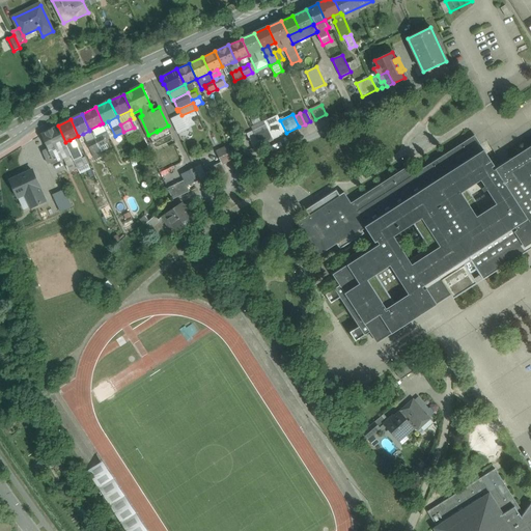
[(108,133),(104,123),(103,123),(100,124),(101,128),(103,133),(106,135),(108,134),(108,133)]
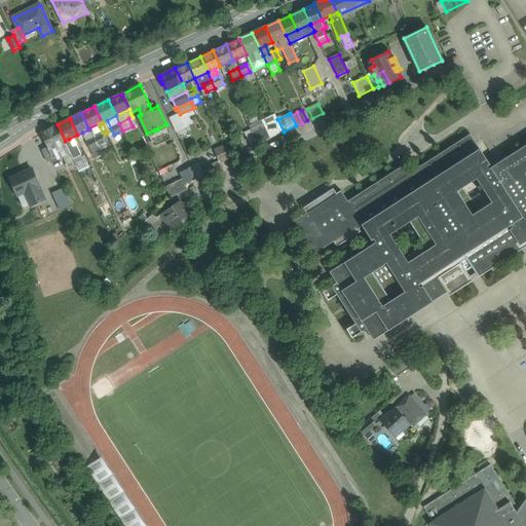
[(99,123),(88,128),(88,129),(91,132),(95,138),(102,134),(104,139),(109,137),(107,133),(105,134),(102,132),(100,126),(99,123)]
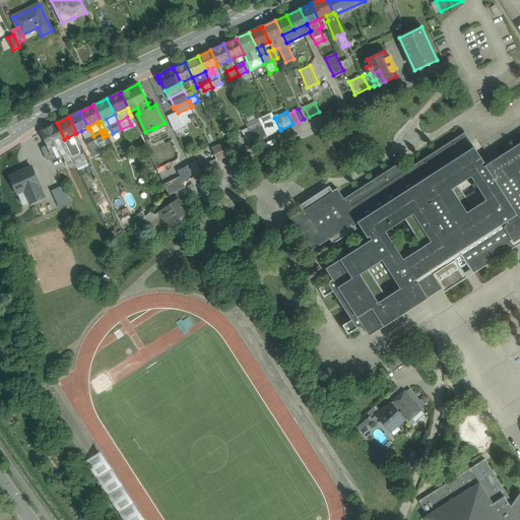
[(260,122),(248,128),(255,142),(267,136),(260,122)]
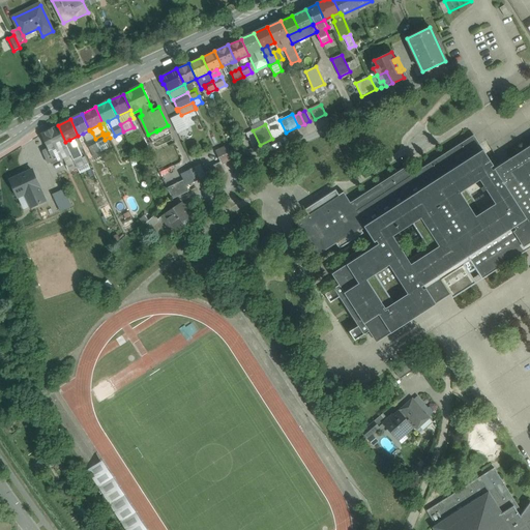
[(58,125),(41,134),(49,149),(50,150),(56,147),(65,142),(58,125)]
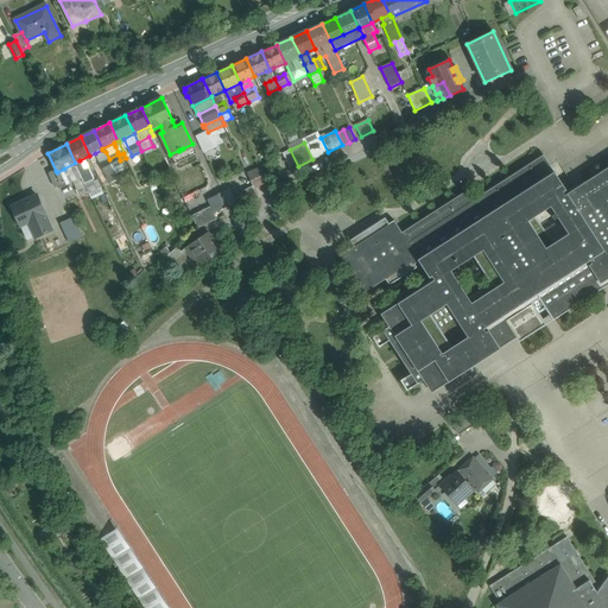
[(102,150),(95,153),(101,163),(109,159),(106,152),(102,150)]
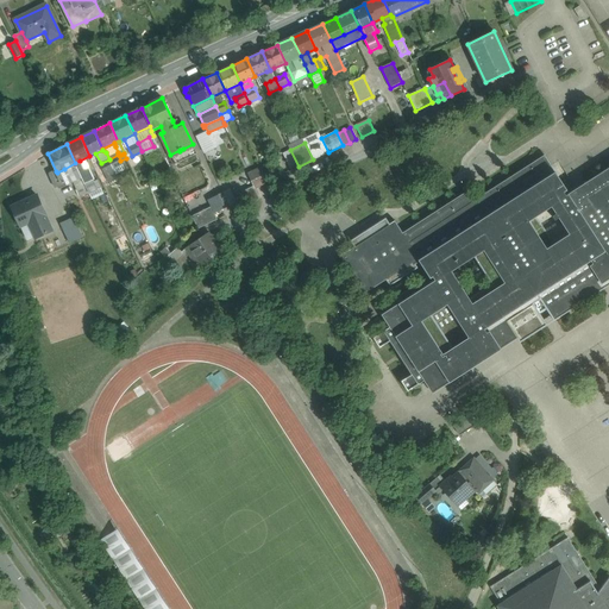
[(110,159),(114,169),(123,164),(120,161),(118,155),(110,159)]
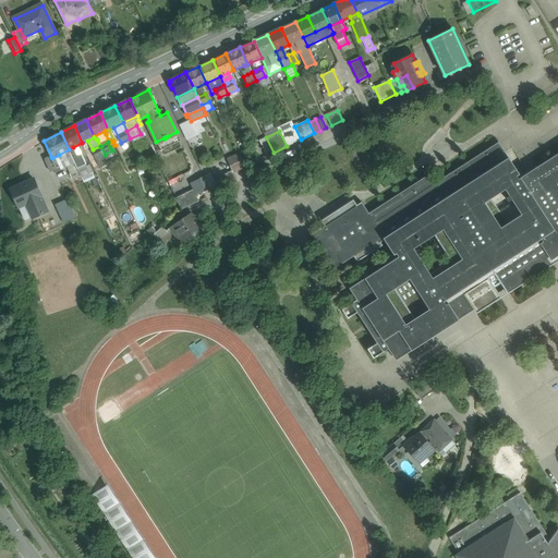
[(88,143),(82,145),(86,154),(93,152),(88,143)]
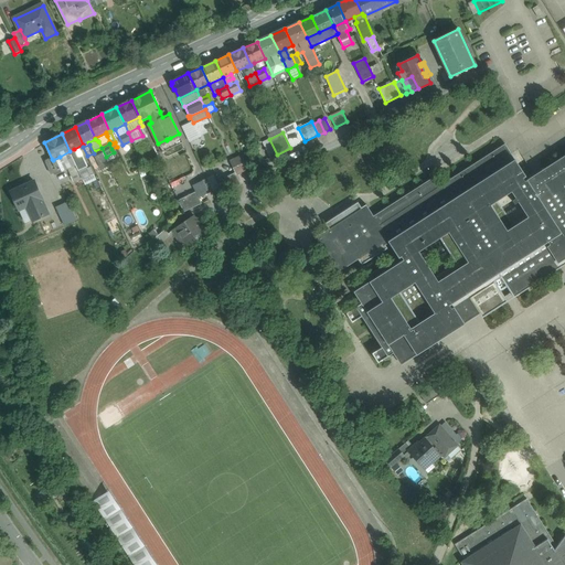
[(525,177),(504,145),(441,185),(436,176),(374,216),(366,205),(316,237),(338,273),(383,244),(384,246),(390,242),(402,262),(386,272),(383,267),(351,287),(362,304),(345,313),(352,322),(362,317),(382,347),(372,353),(379,363),(394,353),(401,364),(480,313),(470,298),(501,277),(514,297),(562,267),(560,263),(564,258),(564,156),(544,170),(525,182),(523,178),(525,177)]
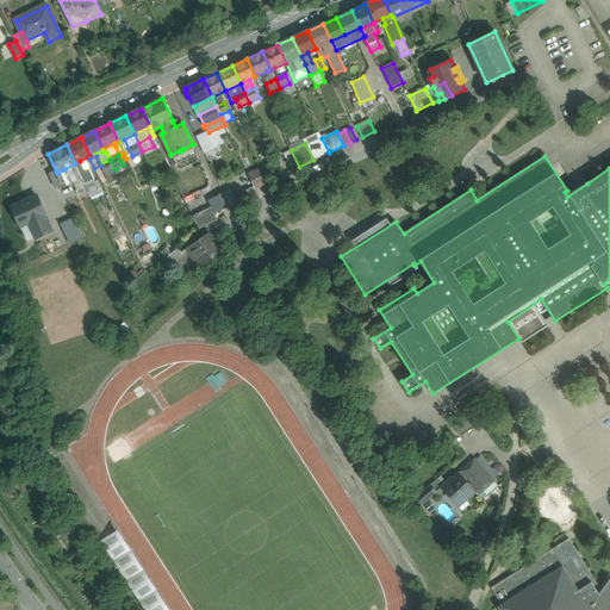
[(110,160),(101,163),(105,173),(114,169),(110,160)]
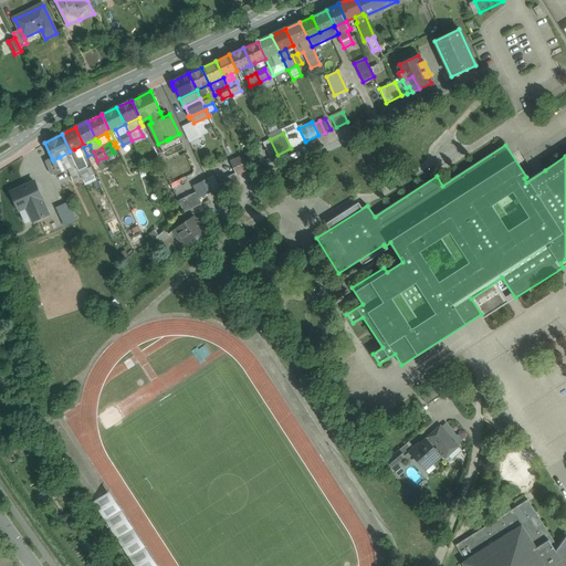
[(83,156),(80,157),(77,153),(74,149),(70,152),(79,170),(87,166),(83,156)]
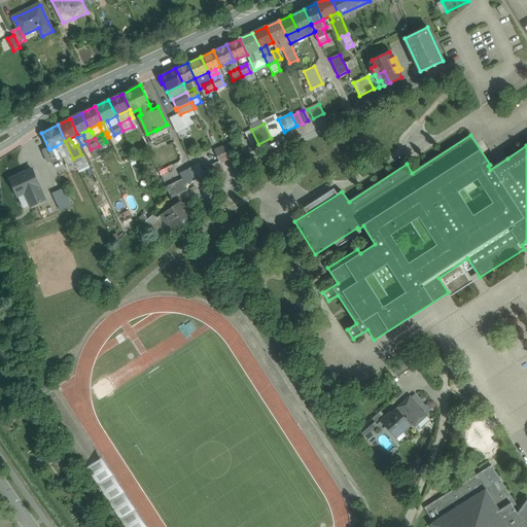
[(244,151),(239,139),(232,142),(237,154),(244,151)]
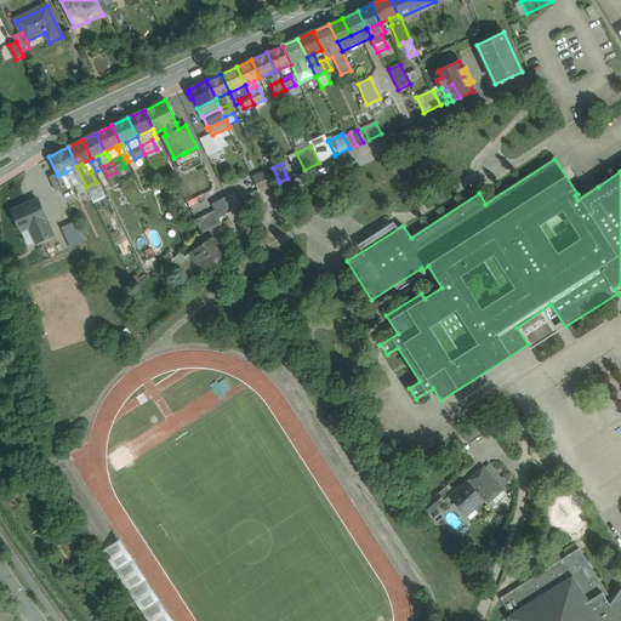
[(77,166),(66,172),(67,176),(70,175),(79,193),(78,193),(80,200),(83,199),(83,200),(91,197),(86,187),(77,166)]
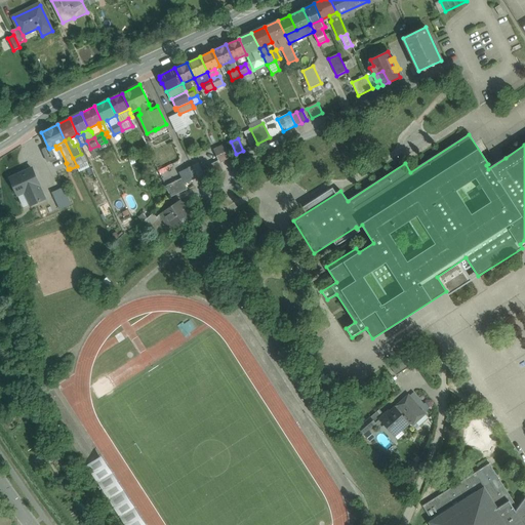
[(231,157),(226,145),(219,147),(225,159),(231,157)]
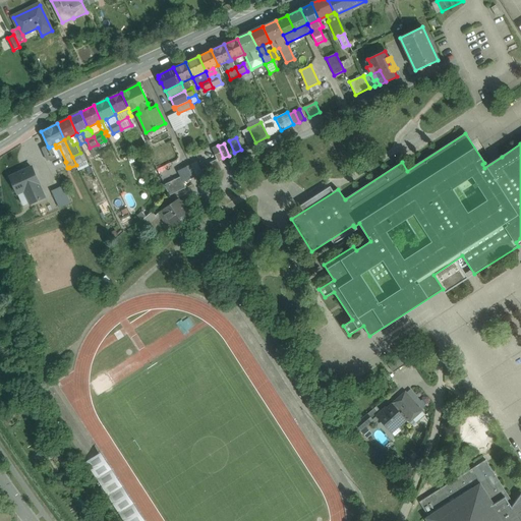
[(55,145),(49,148),(48,147),(43,149),(48,160),(60,155),(56,148),(55,145)]
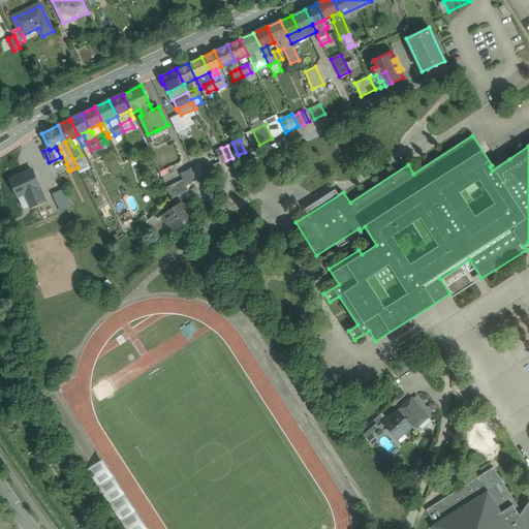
[(99,147),(91,150),(95,159),(102,155),(99,147)]
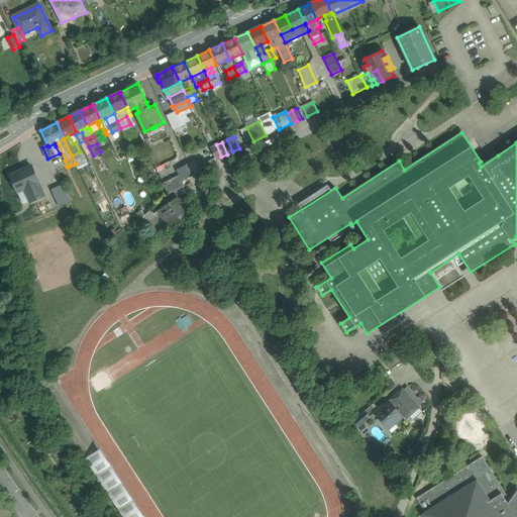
[(221,157),(216,144),(210,147),(215,158),(216,160),(221,157)]
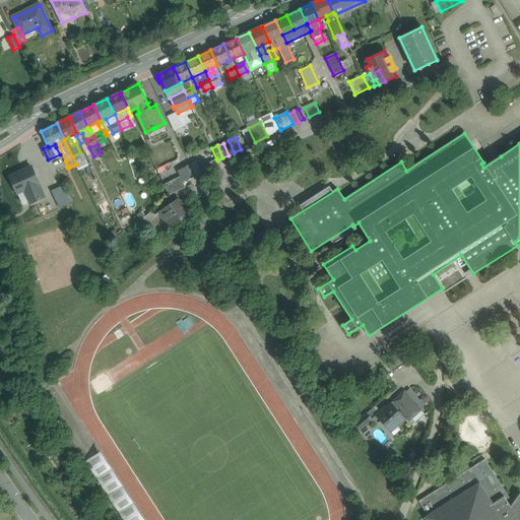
[(80,152),(72,156),(76,165),(84,160),(81,154),(80,152)]
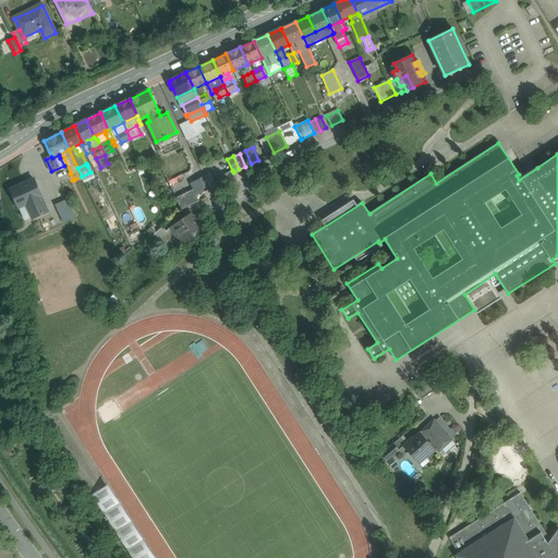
[(232,170),(214,180),(219,192),(238,182),(233,172),(232,170)]
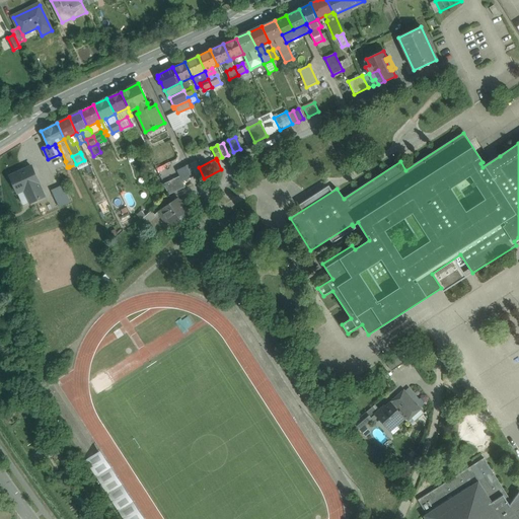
[(31,166),(10,176),(18,193),(30,188),(35,201),(45,197),(39,182),(31,166)]
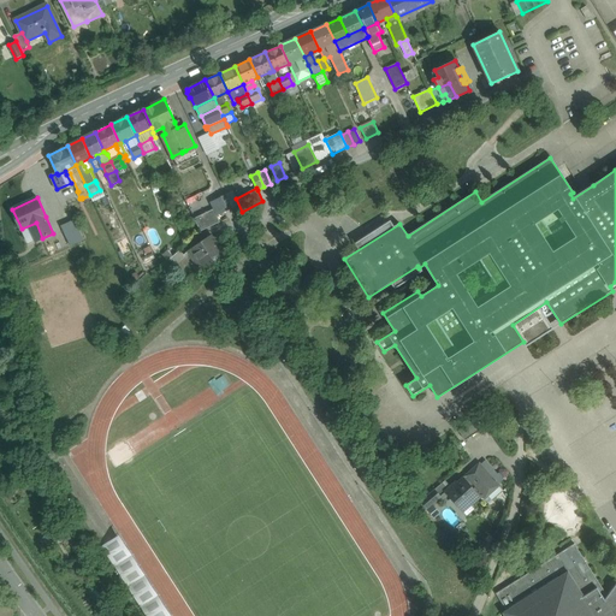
[(214,209),(194,218),(201,231),(220,221),(214,209)]
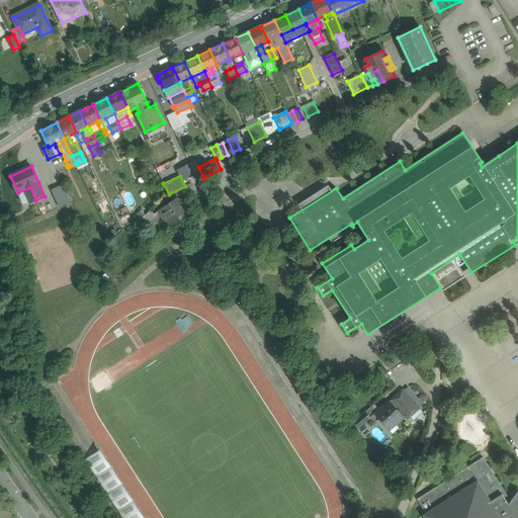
[(63,185),(57,188),(64,202),(70,200),(63,185)]
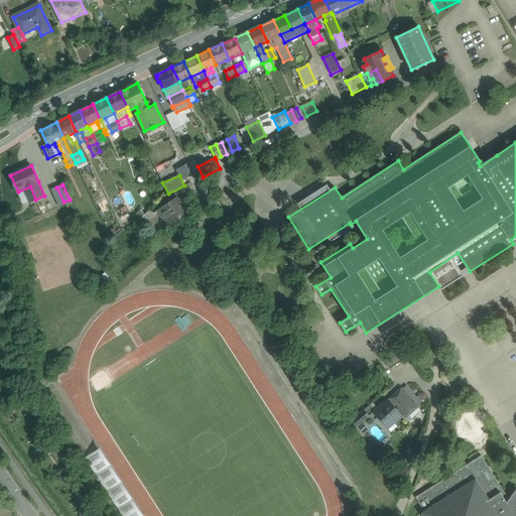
[(177,200),(171,203),(170,202),(160,208),(172,225),(188,214),(183,206),(181,207),(177,200)]
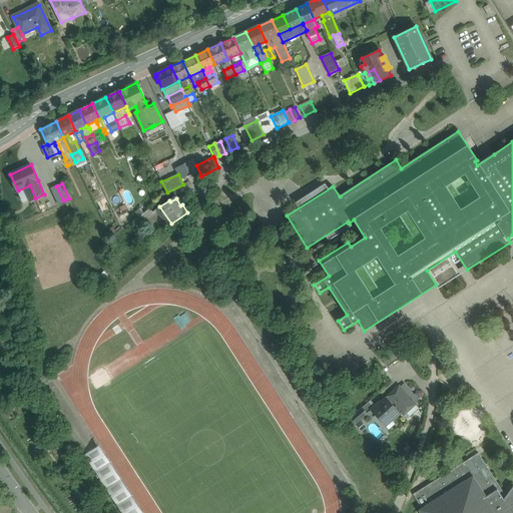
[(149,208),(140,216),(145,222),(154,213),(149,208)]
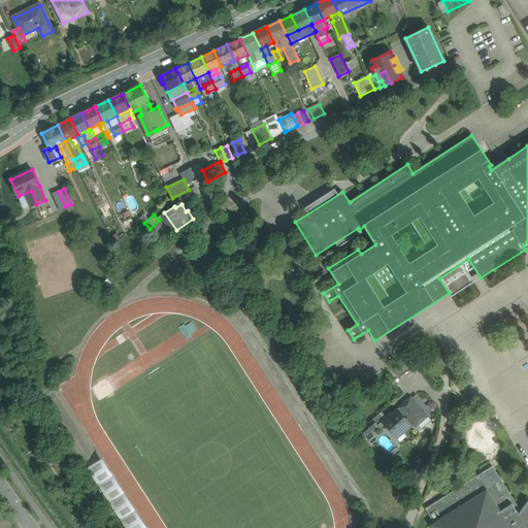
[(407,359),(393,368),(398,376),(414,367),(407,359)]
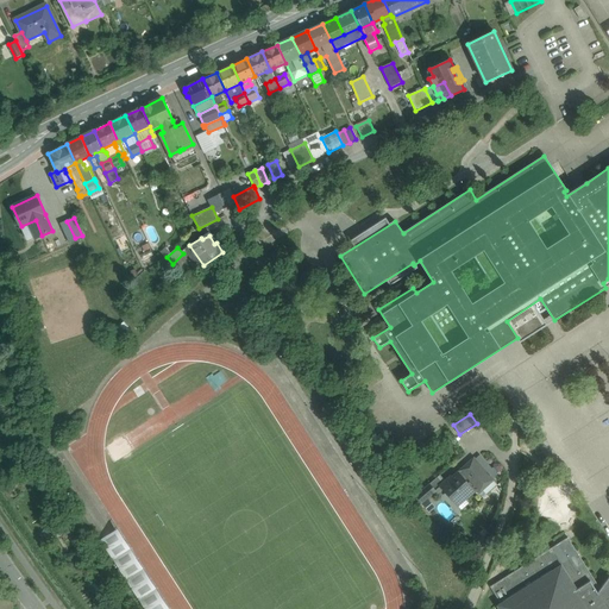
[(542,434),(531,441),(534,447),(533,449),(540,460),(546,457),(539,445),(546,440),(542,434)]
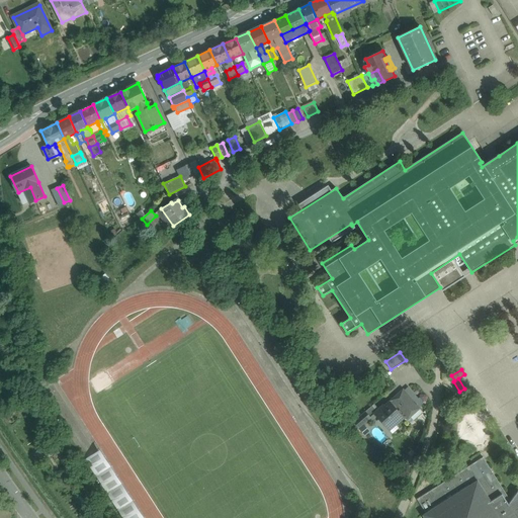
[(423,413),(403,391),(381,410),(380,409),(374,414),(374,415),(387,429),(395,424),(396,425),(404,418),(406,420),(419,409),(423,413)]
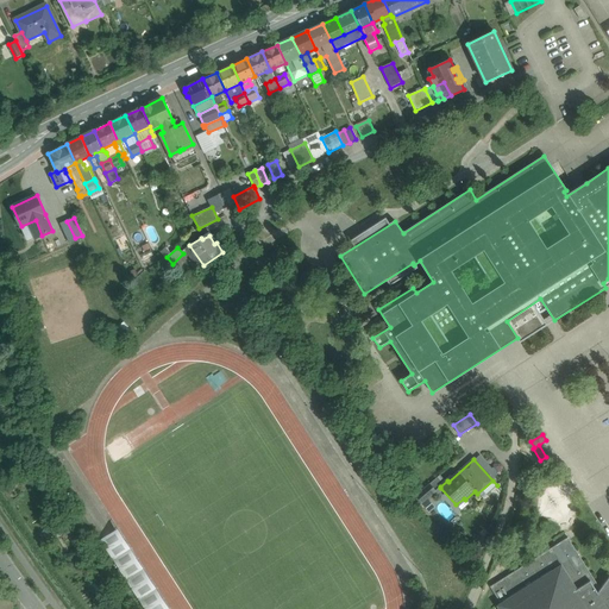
[(429,484),(415,496),(421,503),(440,488),(440,487),(435,491),(429,484)]
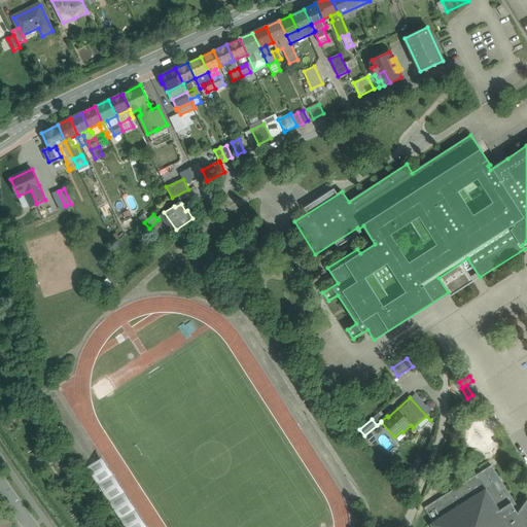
[(491,465),(424,507),(433,522),(430,524),(431,526),(526,526),(526,499),(519,510),(491,465)]
